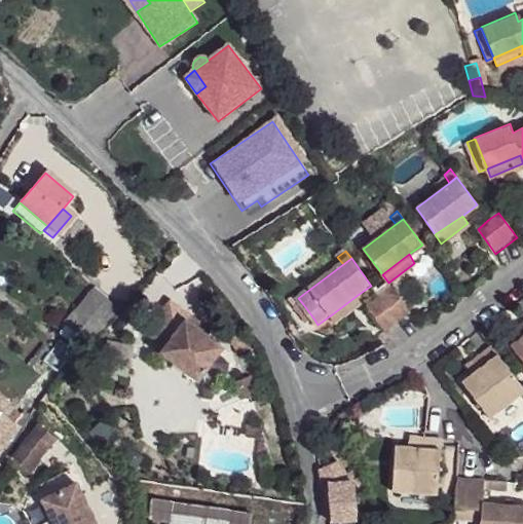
[(77,334),(107,296),(92,285),(63,323),(77,334)]
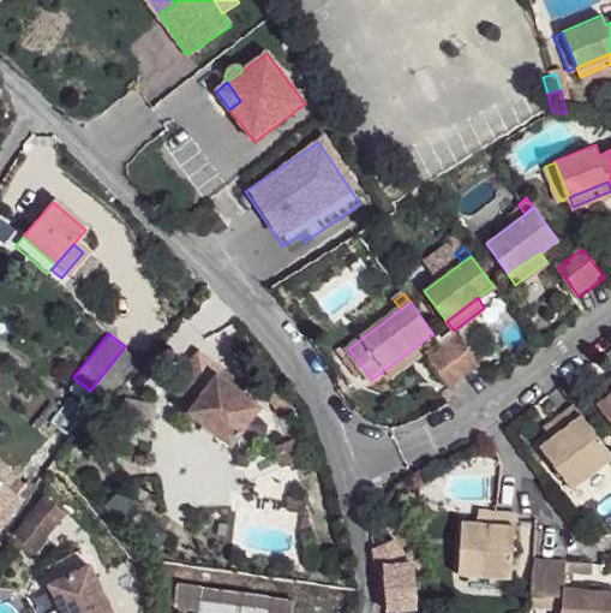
[(444,347),(466,375),(481,364),(461,337),(444,347)]
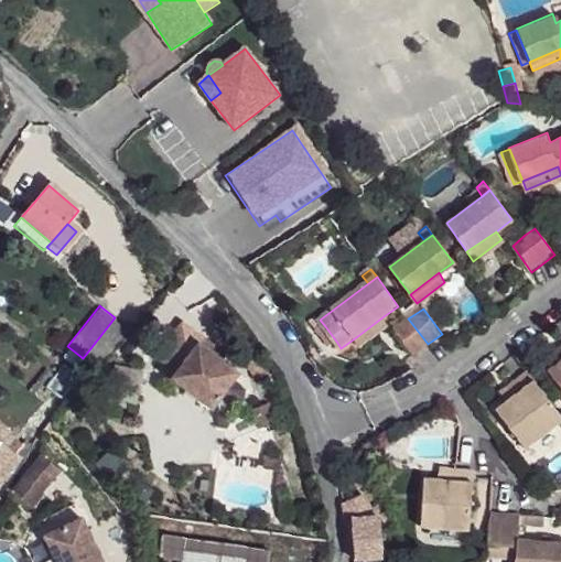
[(362,345),(389,324),(384,316),(356,337),(362,345)]
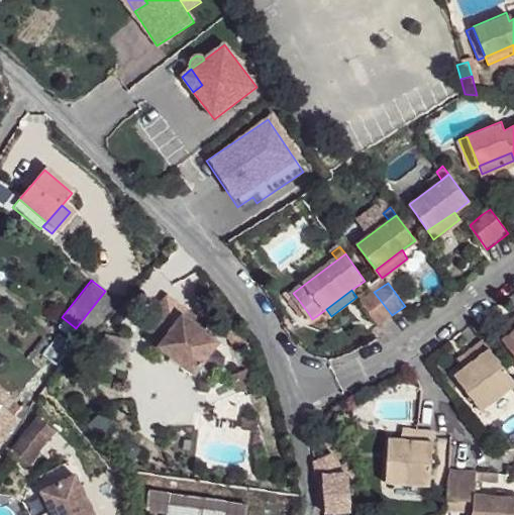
[(105,291),(76,328),(87,337),(119,302),(105,291)]
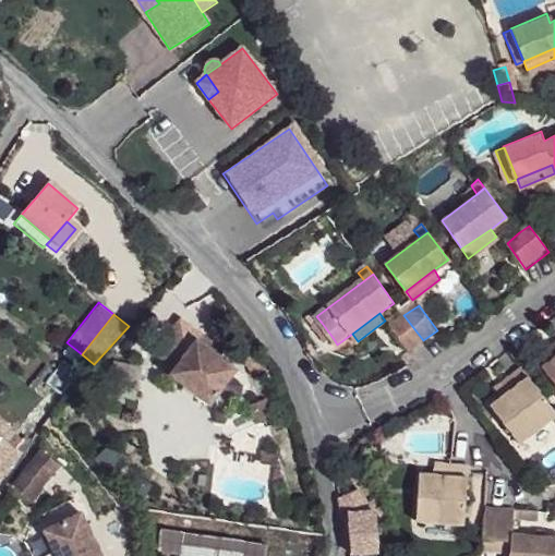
[(423,340),(403,315),(390,326),(410,351),(423,340)]
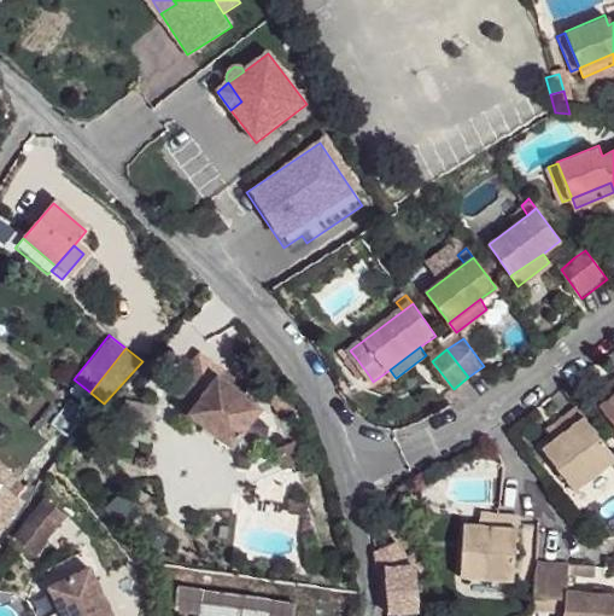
[(186,419),(231,452),(255,419),(259,413),(240,397),(233,394),(216,379),(221,375),(197,356),(168,395),(191,413),(186,419)]
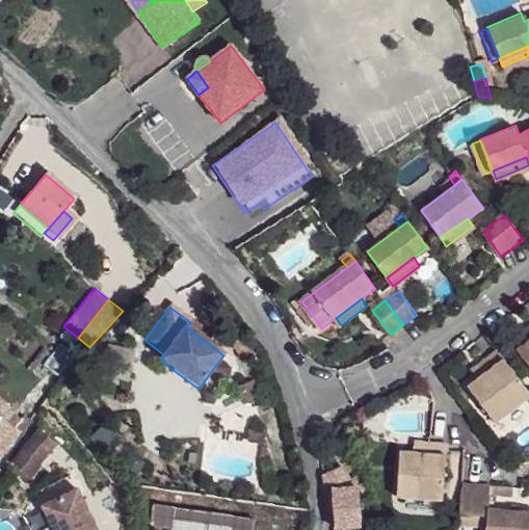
[(307,308),(300,312),(312,327),(318,323),(307,308)]
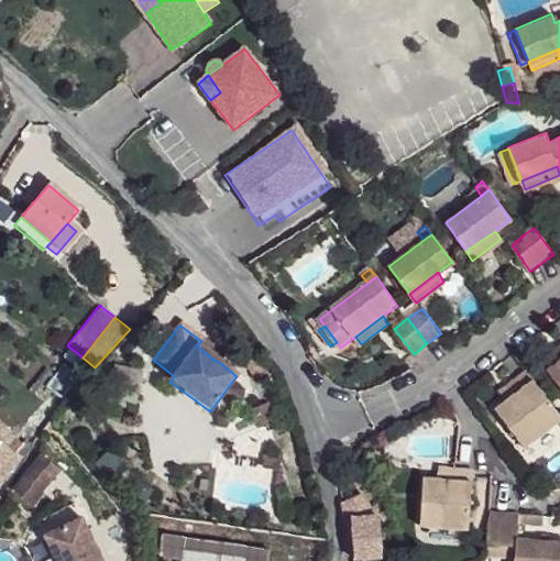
[(201,341),(197,345),(212,359),(217,353),(201,341)]
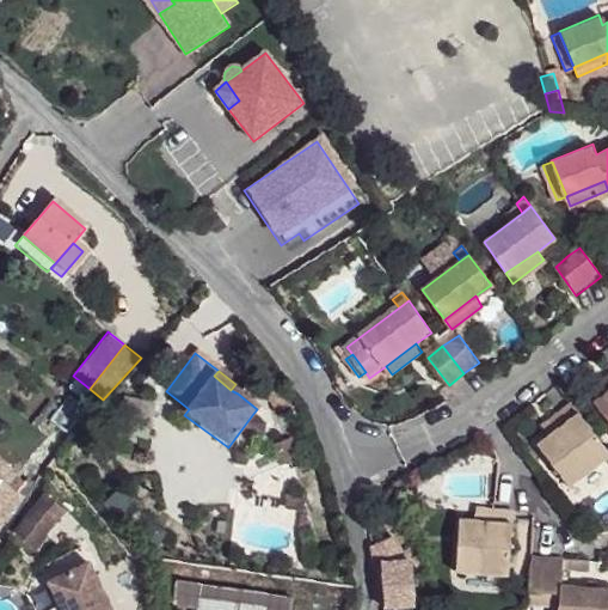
[(235,384),(231,390),(238,394),(241,389),(235,384)]
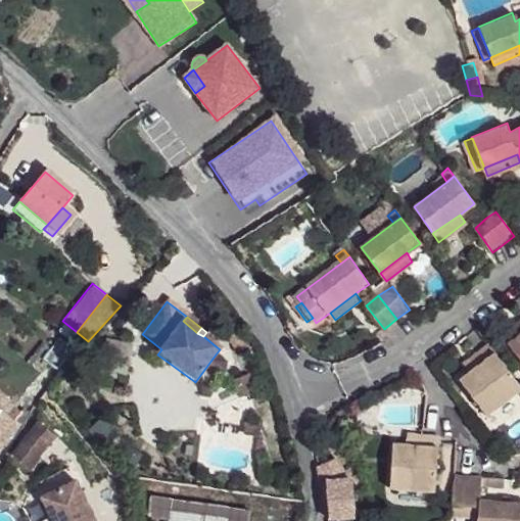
[(129,348),(106,344),(100,371),(123,375),(129,348)]
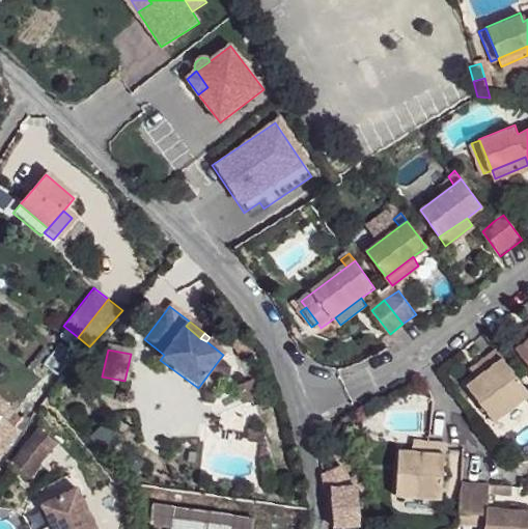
[(468,384),(495,422),(527,397),(527,391),(498,350),(481,362),(487,369),(480,376),(468,384)]
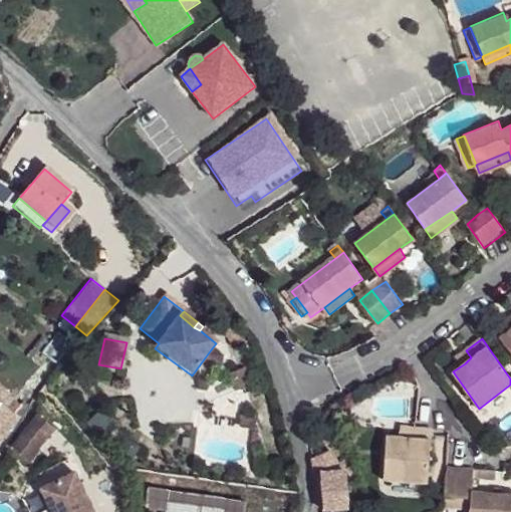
[(212,348),(192,375),(206,386),(220,367),(221,357),(212,348)]
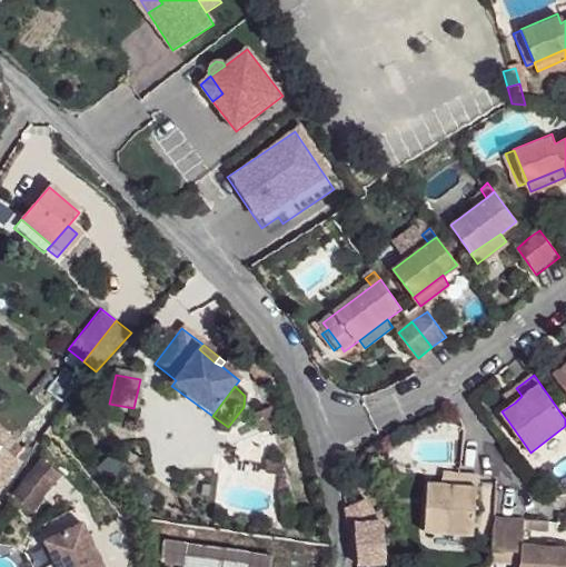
[(508,395),(515,403),(522,396),(516,388),(508,395)]
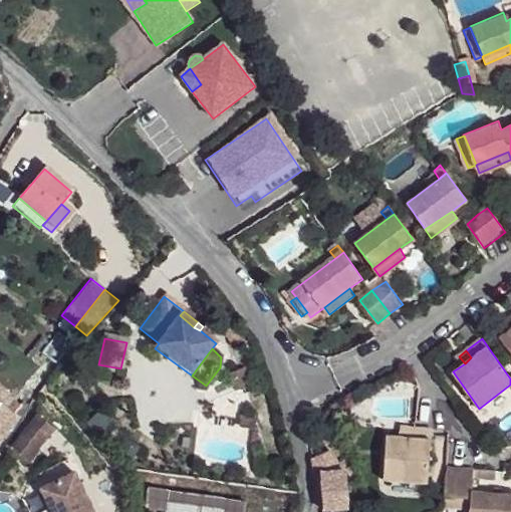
[(0,406),(8,413),(14,406),(0,393),(0,406)]
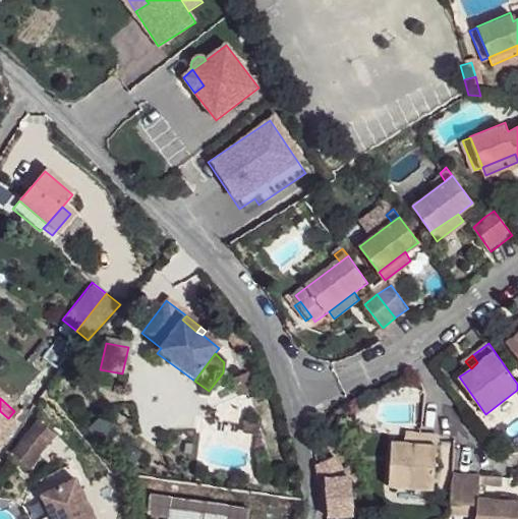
[(0,440),(14,423),(12,421),(8,418),(0,411),(0,440)]
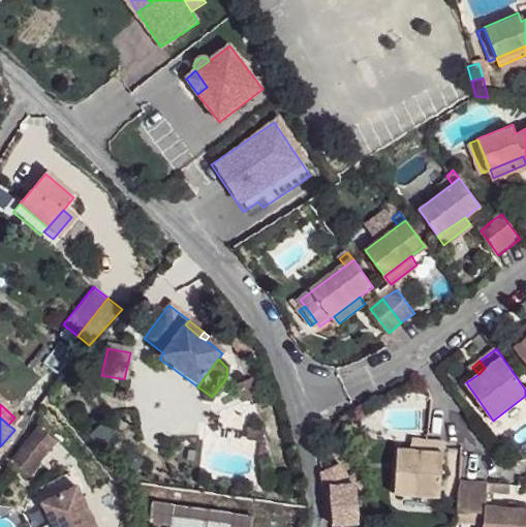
[(19,421),(14,417),(8,425),(12,428),(19,421)]
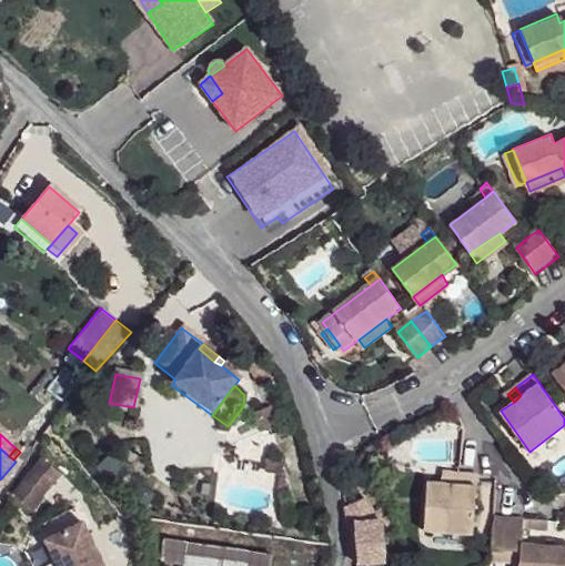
[(0,488),(20,465),(16,462),(0,479),(0,488)]
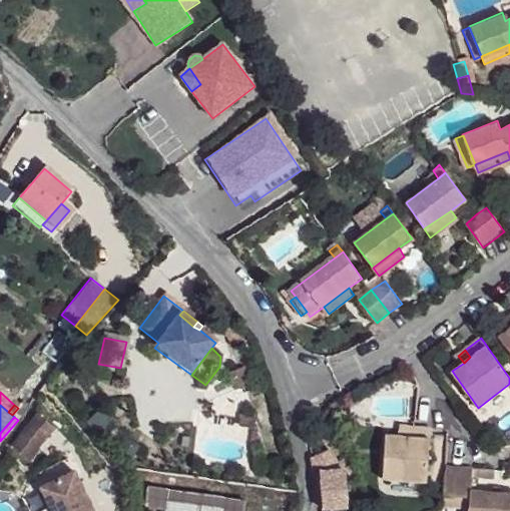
[(408,433),(410,422),(400,421),(399,432),(408,433)]
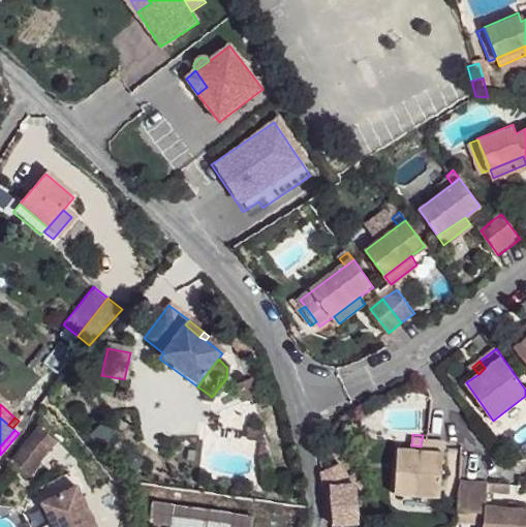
[(439,493),(443,438),(428,437),(428,435),(423,435),(421,446),(411,445),(398,444),(395,489),(439,493)]
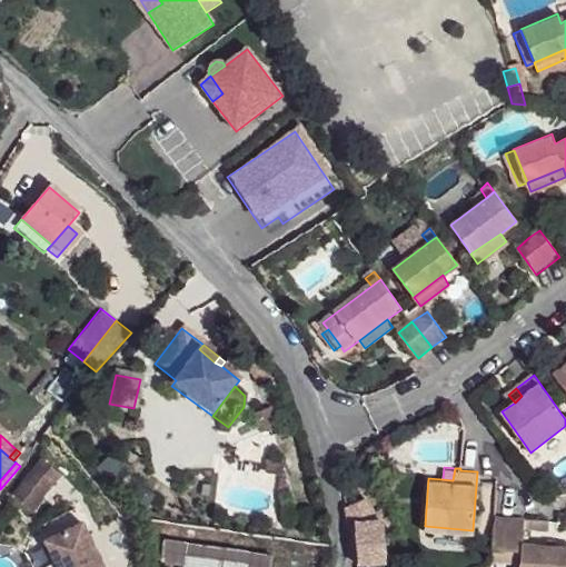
[(43,480),(33,471),(13,498),(23,506),(43,480)]
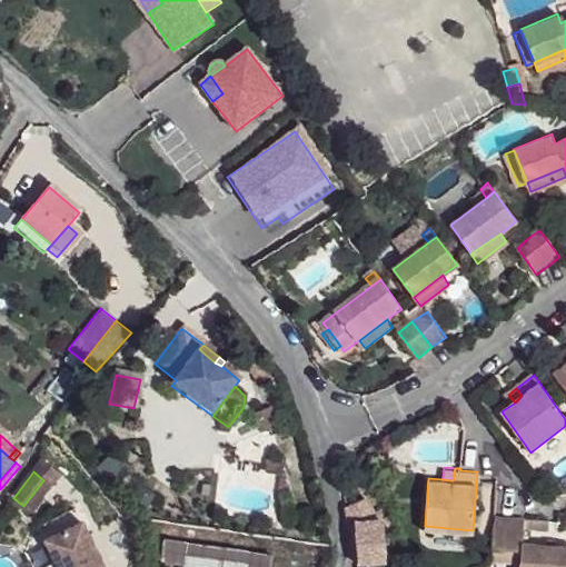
[(45,480),(23,506),(29,511),(51,485),(45,480)]
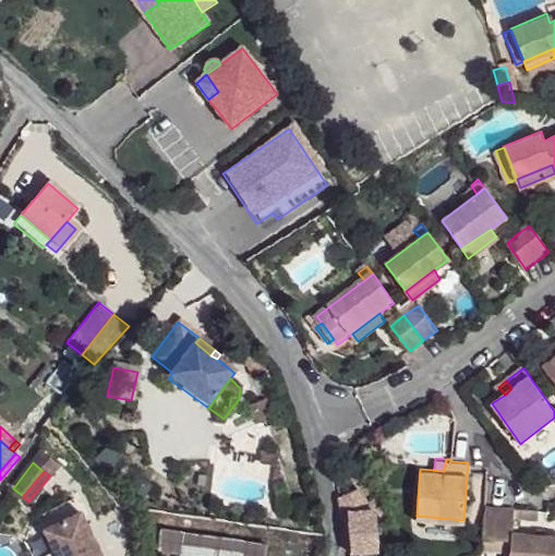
[(338,500),(340,518),(347,518),(347,516),(375,515),(354,492),(338,500)]
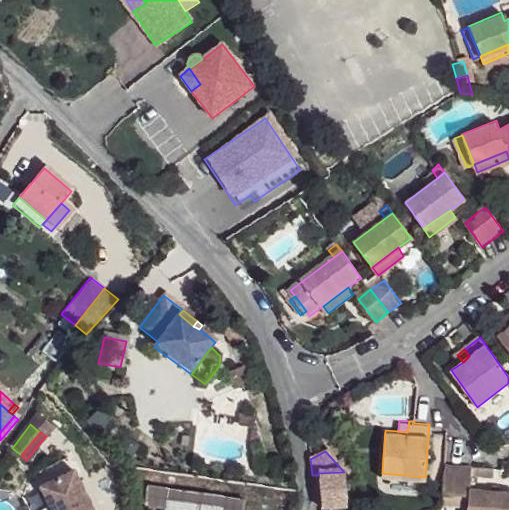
[(491,488),(470,486),(471,473),(471,465),(444,462),(440,501),(458,503),(459,492),(469,493),(468,504),(467,509),(508,509),(508,489),(500,489),(491,488)]
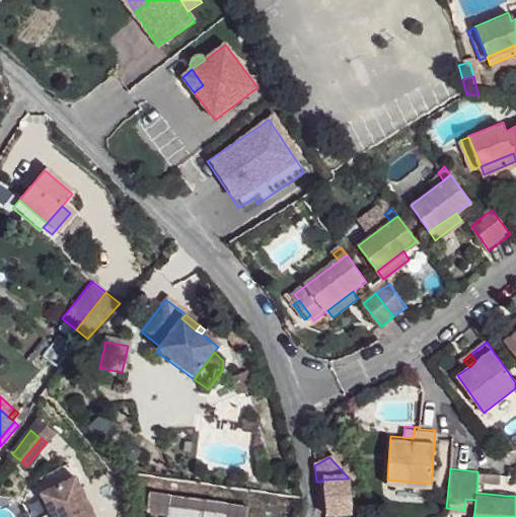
[(477,471),(477,479),(497,482),(498,472),(477,471)]
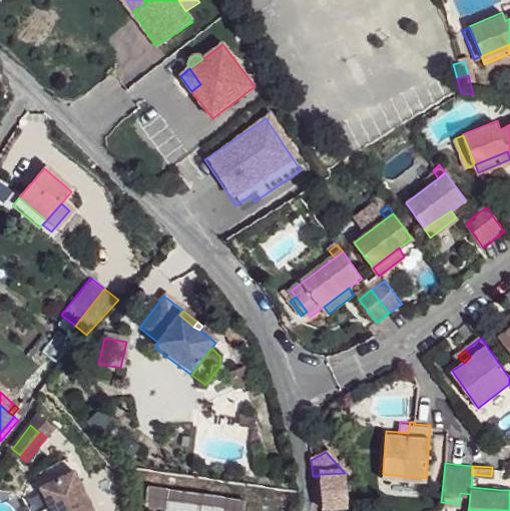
[(85,504),(71,473),(37,491),(46,510),(84,510),(82,505),(85,504)]
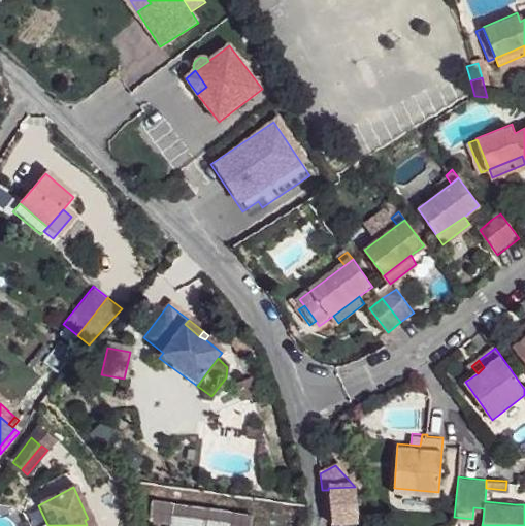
[(339,525),(357,523),(357,521),(356,515),(355,487),(328,488),(328,490),(330,525),(339,525)]
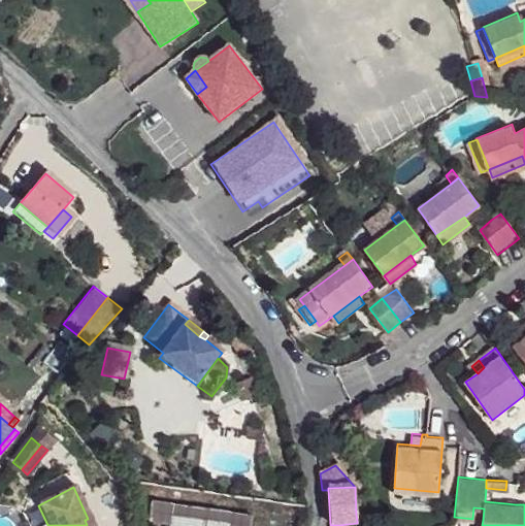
[(473,507),(472,519),(483,520),(484,508),(473,507)]
